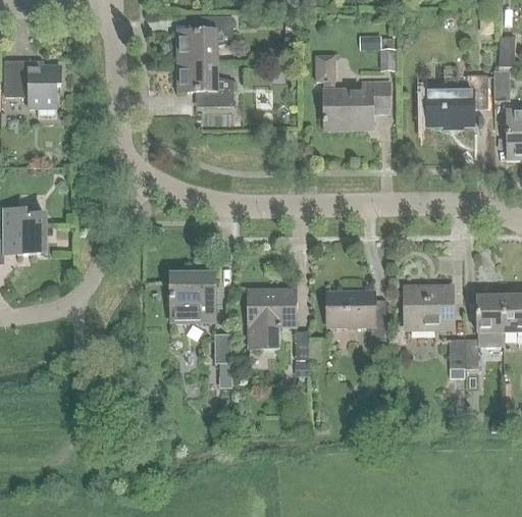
[(175,32),(176,61),(216,61),(216,44),(231,41),(230,15),(194,15),(194,32),(175,32)]
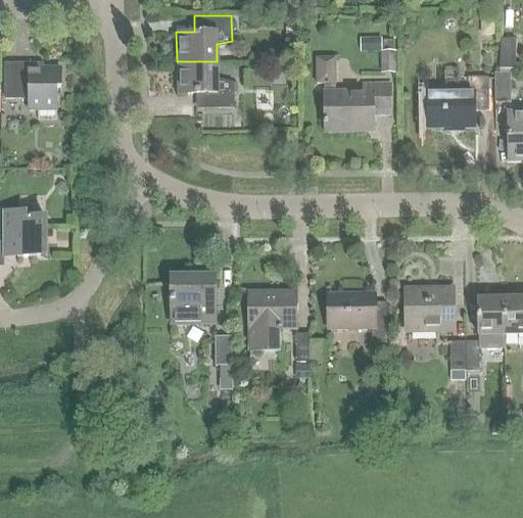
[(494,31),(494,17),(480,17),(480,32),(494,31)]
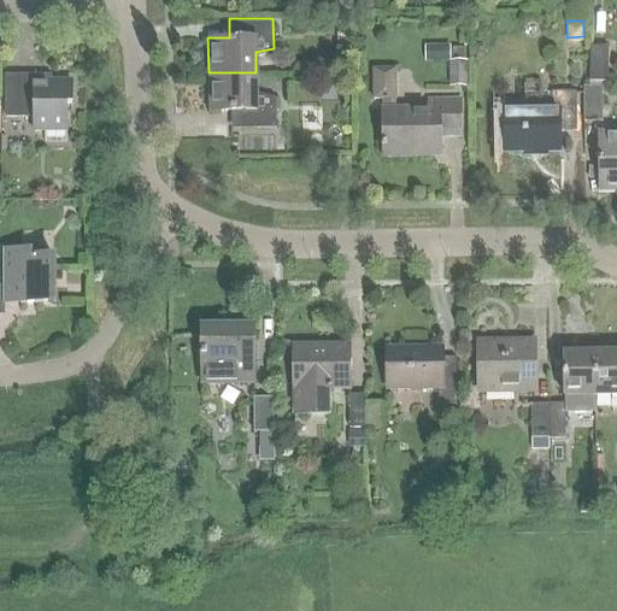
[(438,40),(438,57),(447,57),(450,57),(450,40),(438,40)]
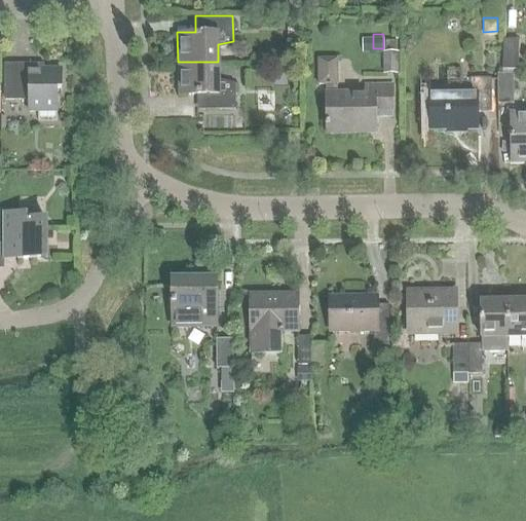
[(517,67),(517,36),(503,36),(502,66),(517,67)]
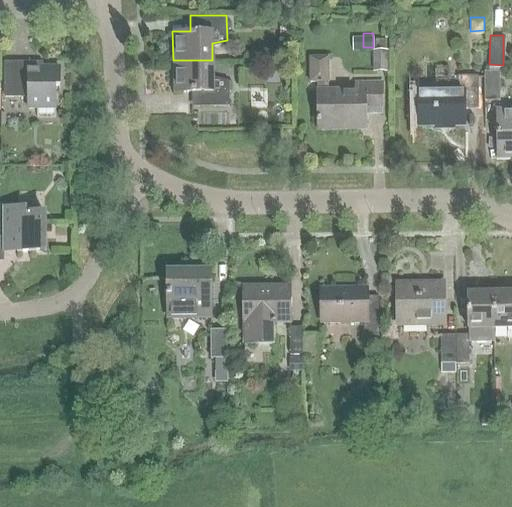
[(371,47),(371,66),(384,66),(384,47),(373,47),(371,47)]
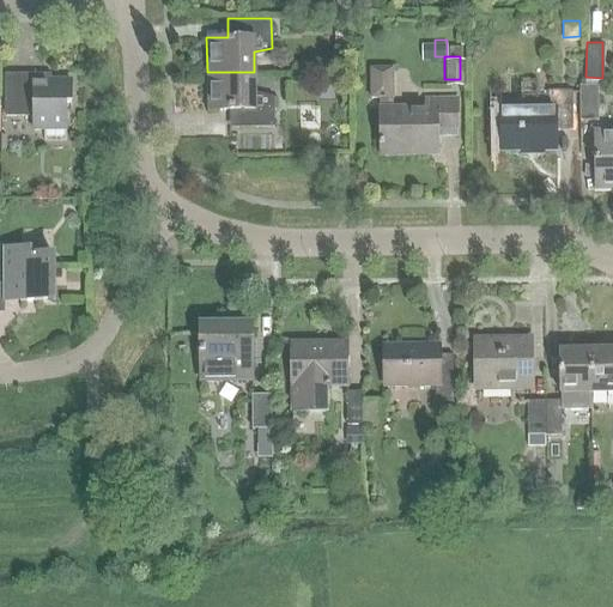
[(377,95),(378,152),(437,151),(436,125),(456,123),(455,95),(424,95),(424,103),(392,104),(390,65),(369,65),(369,95),(377,95)]
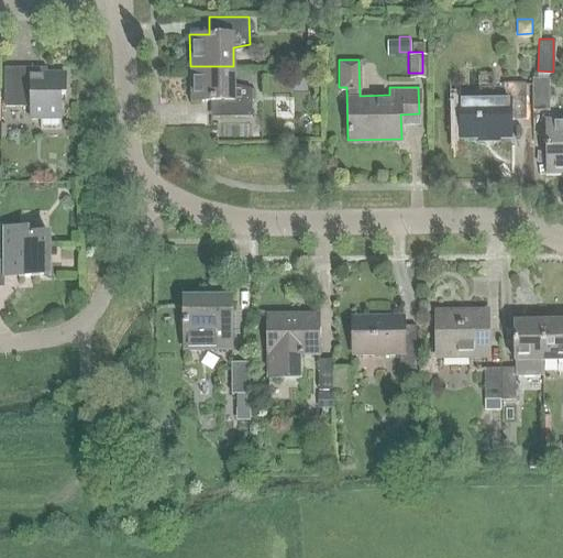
[(233,66),(190,66),(190,97),(210,97),(210,113),(250,113),(250,86),(234,83),(233,66)]
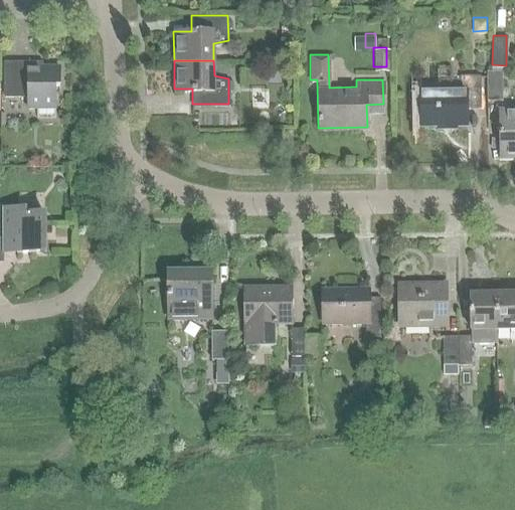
[(4,80),(4,94),(28,94),(28,106),(36,106),(36,114),(54,114),(55,91),(59,91),(59,63),(17,63),(17,62),(15,62),(15,80),(4,80)]
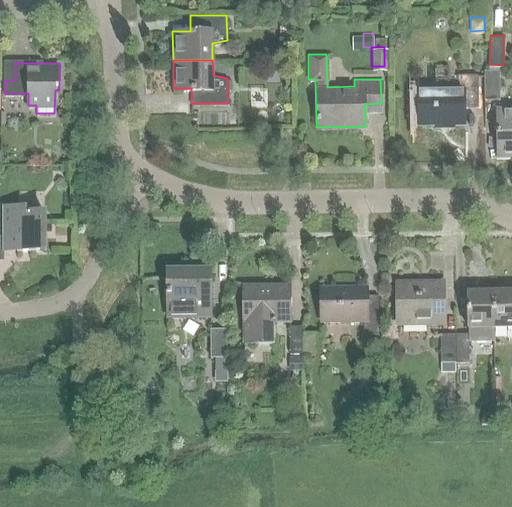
[(499,99),(499,69),(483,69),(483,99),(499,99)]
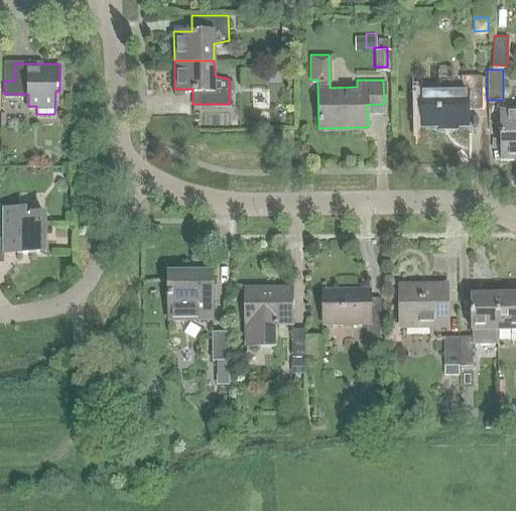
[(461,74),(462,89),(421,90),(421,122),(437,122),(437,126),(456,125),(456,123),(468,122),(468,106),(481,106),(480,74),(461,74)]
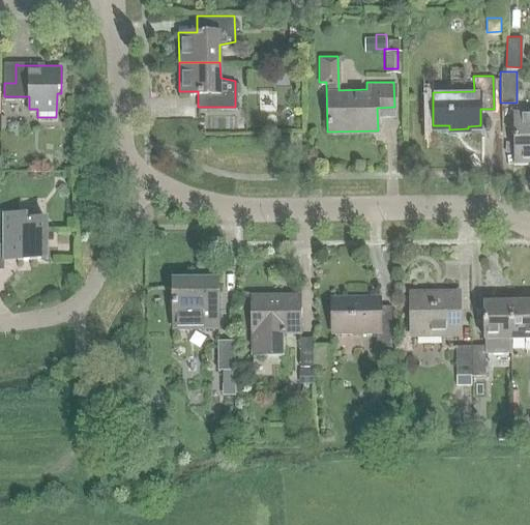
[(529,159),(529,110),(516,111),(516,159),(529,159)]
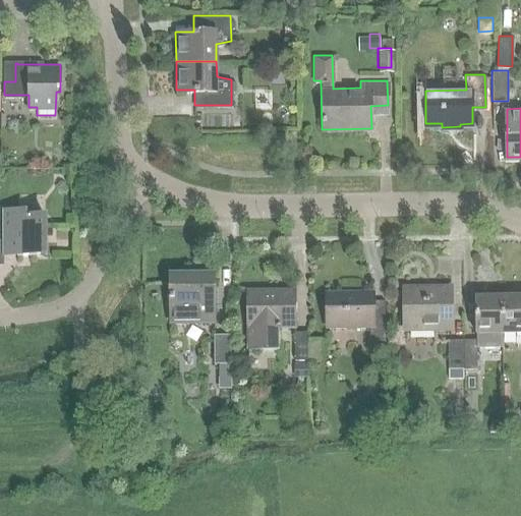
[(3,208),(3,250),(16,250),(16,252),(45,252),(45,213),(25,213),(25,208),(18,208),(3,208)]
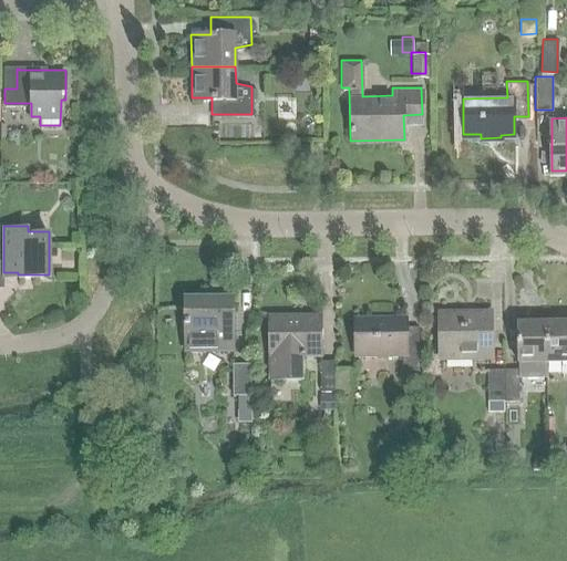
[(232,298),(183,298),(183,349),(232,349),(232,298)]
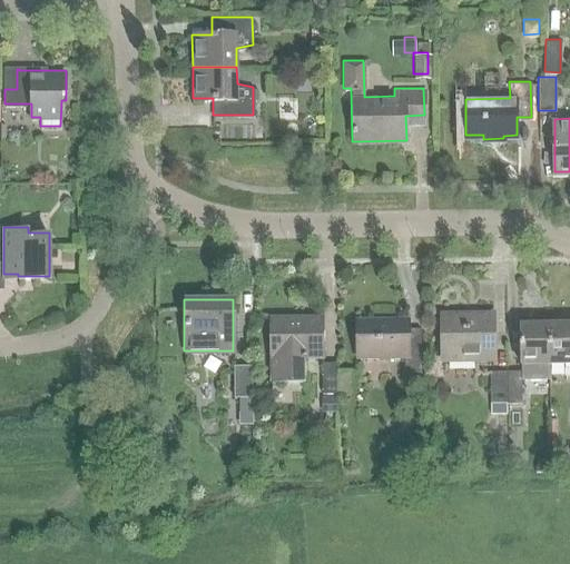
[(443,312),(441,313),(441,357),(492,356),(492,312),(477,312),(477,316),(443,316),(443,312)]
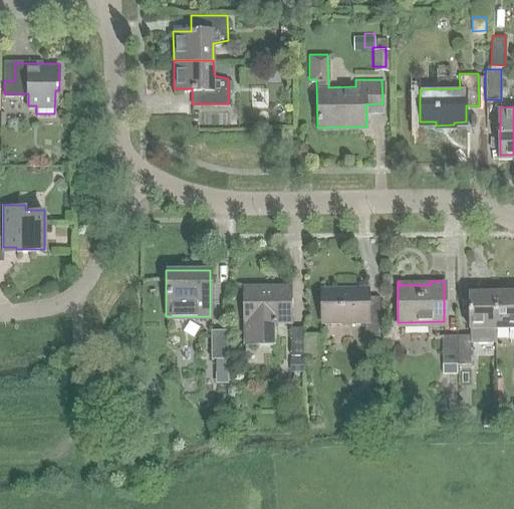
[(290,320),(289,285),(243,285),(244,342),(272,342),(272,320),(290,320)]
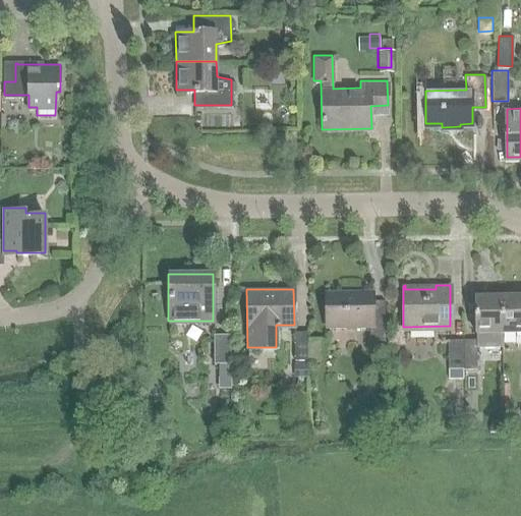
[(369,299),(369,290),(328,290),(328,327),(369,327),(369,343),(384,343),(384,299),(369,299)]
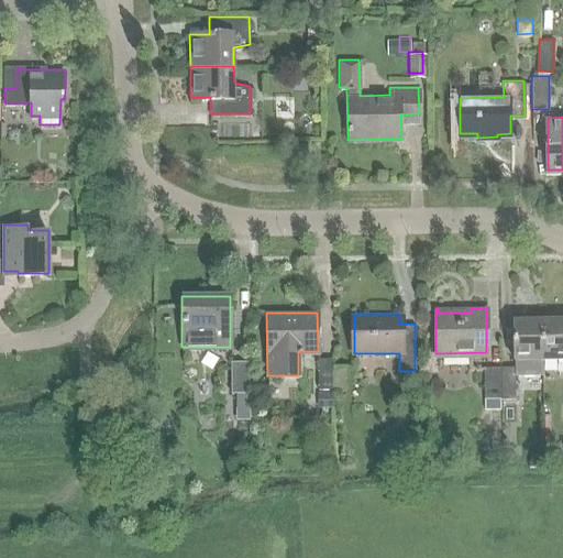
[(554,318),(541,319),(540,357),(556,357),(556,368),(562,368),(562,314),(554,315),(554,318)]
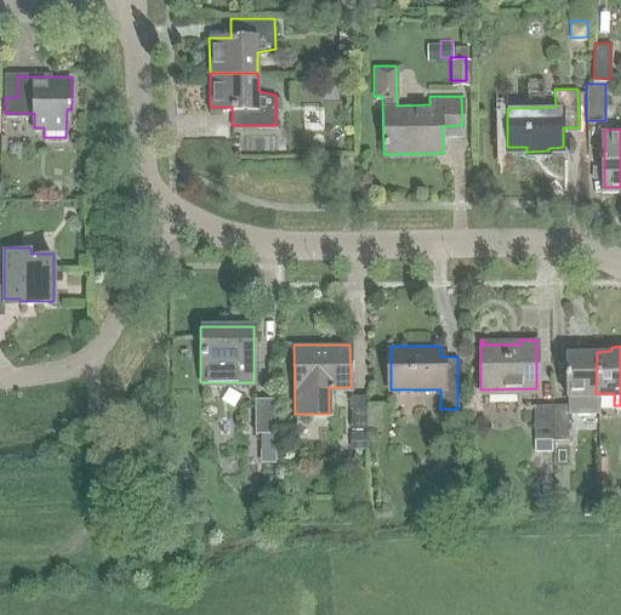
[(568,394),(596,393),(597,352),(584,352),(584,347),(568,347),(568,352),(567,352),(568,394)]
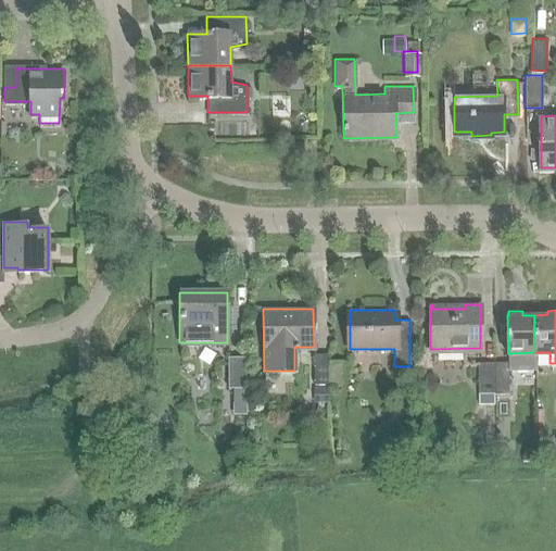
[(328,383),(328,353),(314,353),(314,383),(328,383)]
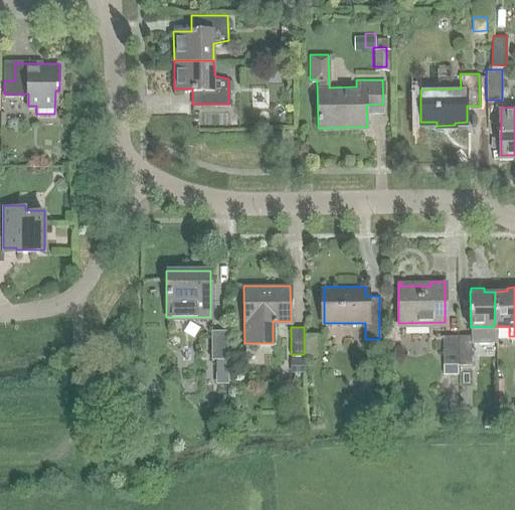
[(226,357),(226,329),(211,329),(211,357),(216,357),(226,357)]
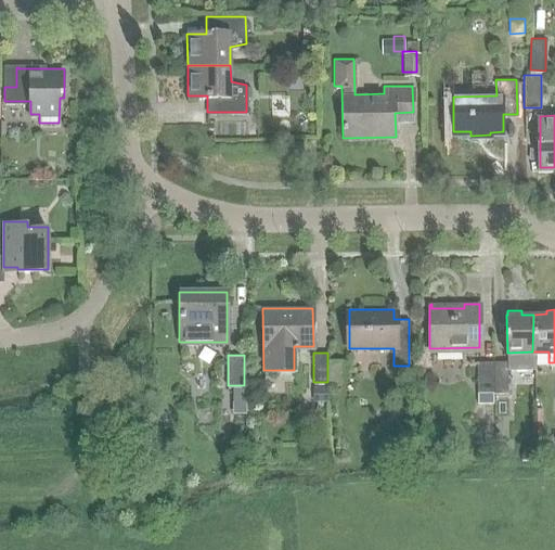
[(327,359),(327,382),(340,382),(340,359),(327,359)]
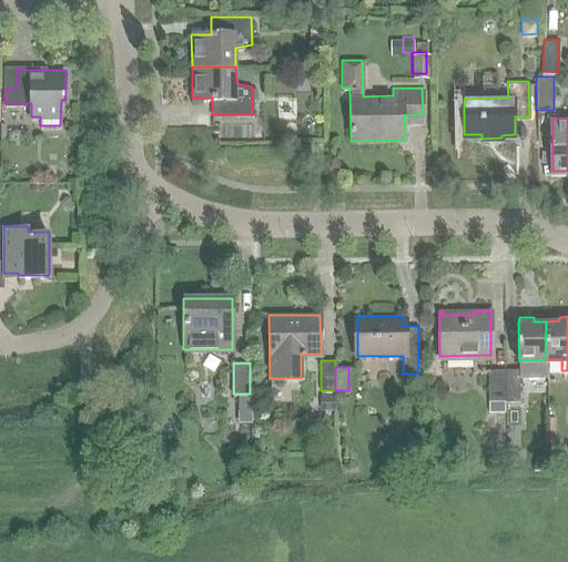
[(505,399),(519,399),(519,368),(505,369),(505,398),(505,399)]
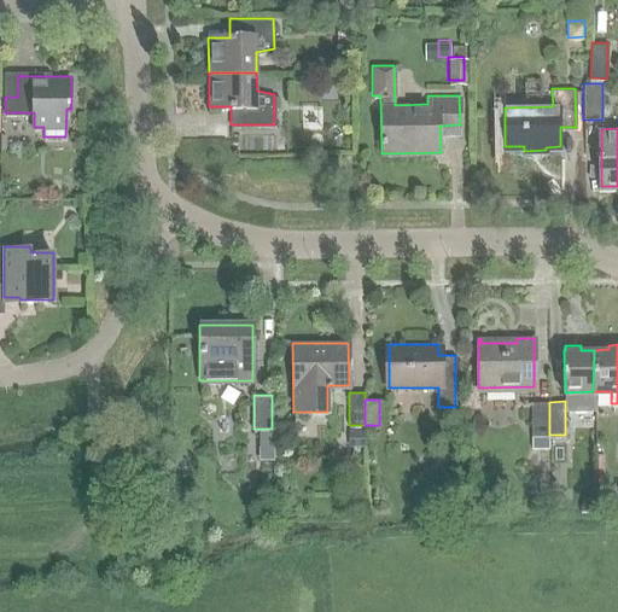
[(531,446),(549,446),(549,435),(549,433),(549,402),(531,402),(531,446)]
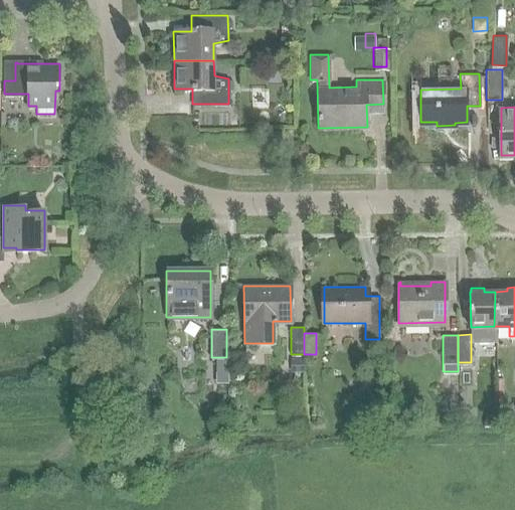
[(305,369),(305,355),(291,355),(291,370),(305,369)]
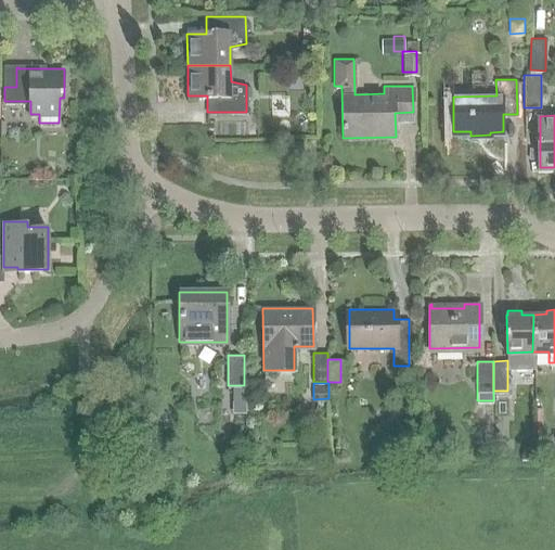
[(233,385),(233,394),(246,394),(246,385),(244,385),(233,385)]
